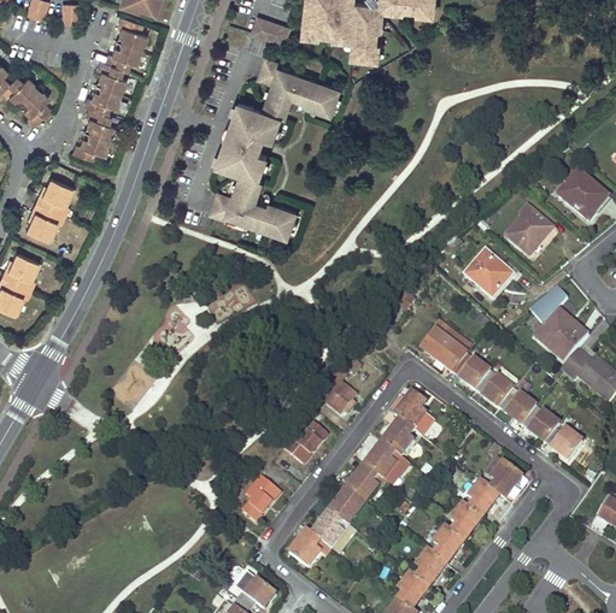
[(31,0),(30,4),(46,11),(50,0),(31,0)]
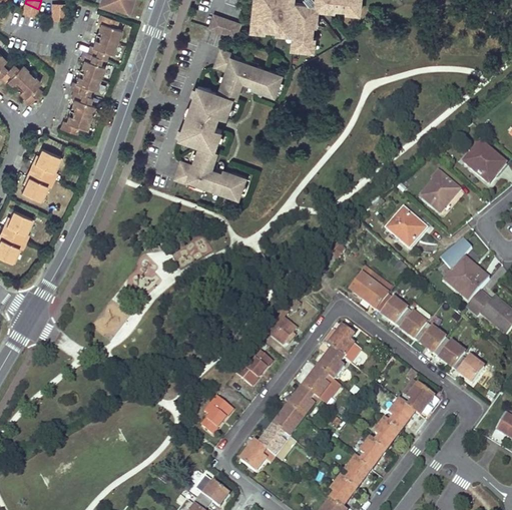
[(54,0),(55,13),(68,13),(67,0),(54,0)]
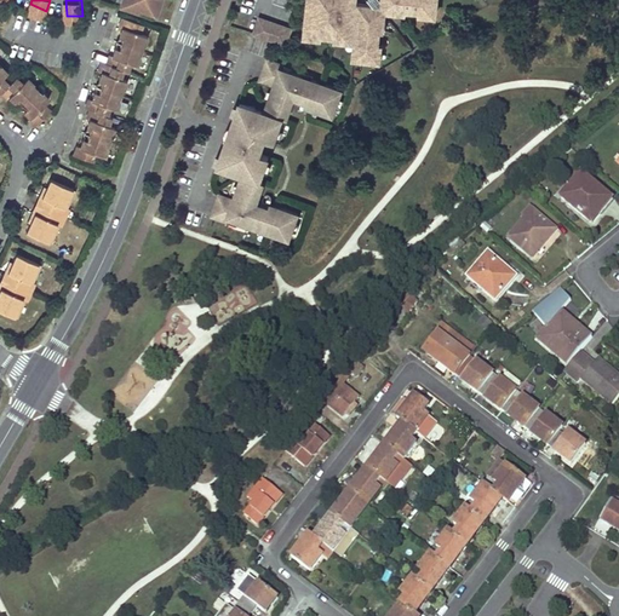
[(305,33),(356,38),(355,53),(378,56),(380,9),(382,7),(379,6),(355,4),(355,0),(308,0),(308,5),(315,5),(314,12),(307,12),(305,33)]
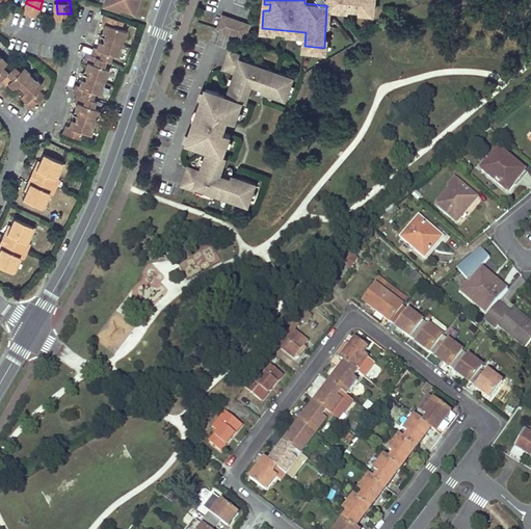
[(122,22),(126,12),(106,6),(103,15),(106,16),(104,23),(107,24),(104,33),(101,32),(98,40),(95,37),(91,47),(88,46),(85,53),(87,54),(85,61),(87,62),(83,73),(81,72),(79,79),(76,77),(74,85),(77,87),(74,97),(77,98),(74,105),(77,106),(74,114),(72,112),(69,120),(67,118),(62,128),(83,135),(85,127),(91,129),(100,105),(94,102),(97,94),(94,93),(97,84),(102,86),(110,62),(105,60),(108,53),(111,54),(114,46),(120,48),(129,24),(122,22)]
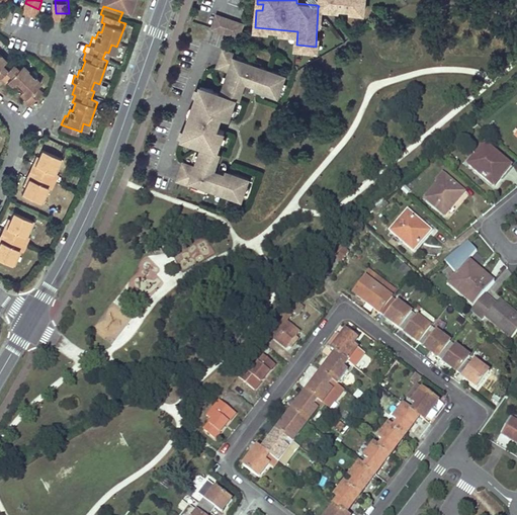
[(210,29),(237,38),(242,23),(217,14),(210,29)]
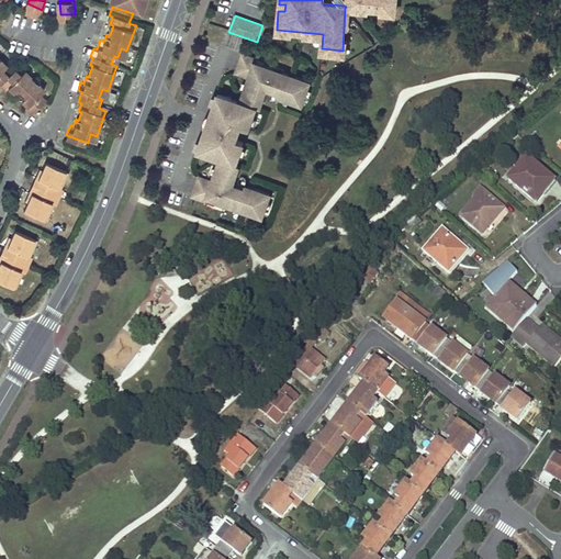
[(0,84),(4,80),(11,87),(13,85),(19,90),(22,87),(29,93),(26,96),(31,101),(29,103),(36,111),(53,94),(45,88),(51,84),(32,65),(26,69),(21,63),(13,71),(7,65),(11,60),(0,48),(0,84)]
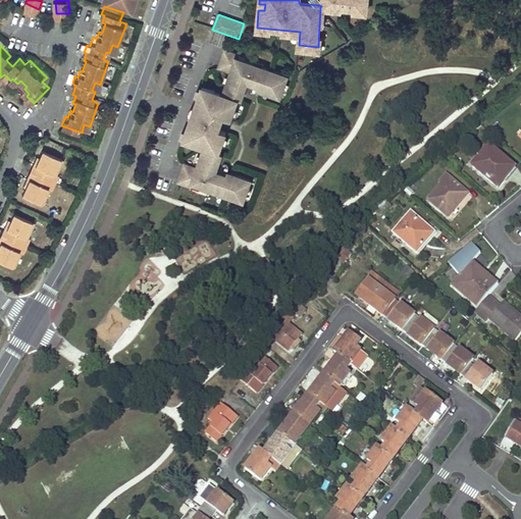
[(229,72),(222,93),(202,86),(196,104),(202,106),(200,110),(201,113),(213,116),(214,114),(211,107),(215,105),(218,110),(216,114),(229,117),(238,98),(242,99),(246,86),(244,80),(247,78),(249,84),(260,88),(259,91),(279,98),(288,75),(235,58),(236,54),(222,50),(216,68),(229,72)]
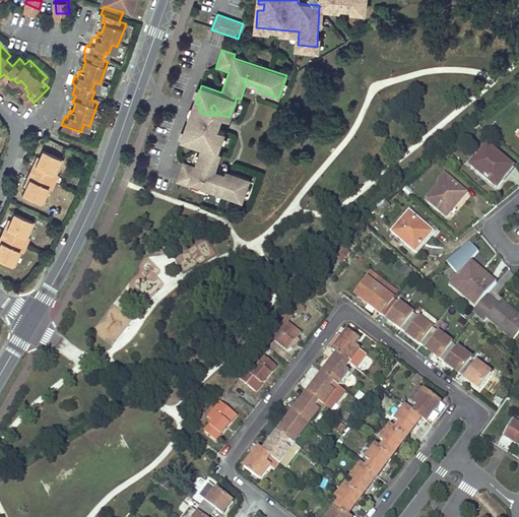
[(243,79),(245,85),(258,90),(259,87),(248,83),(246,77),(243,79)]
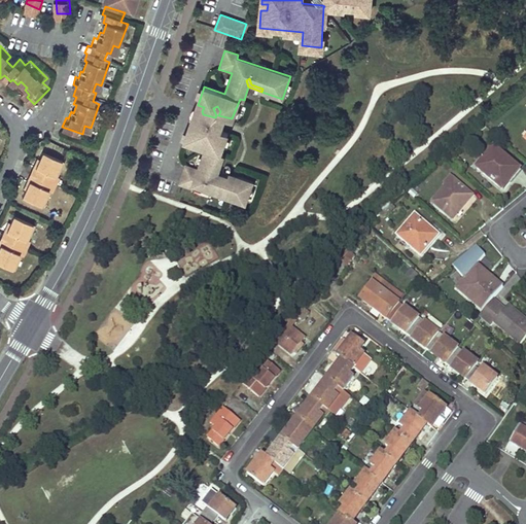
[(204,107),(198,105),(190,121),(197,124),(199,119),(202,118),(213,123),(215,117),(203,114),(202,111),(204,107)]
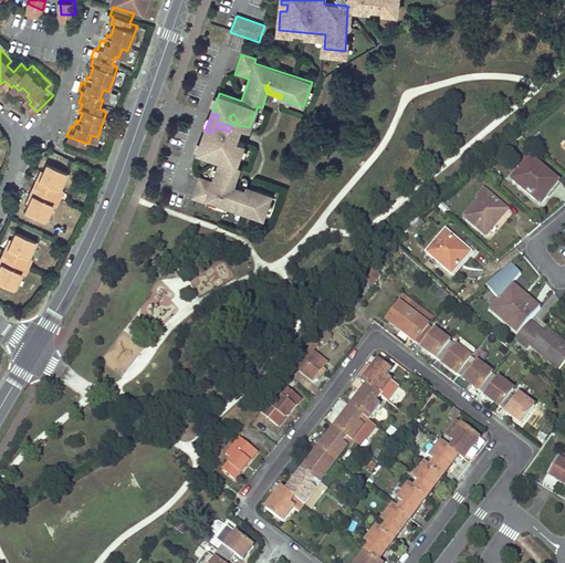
[(273,193),(251,185),(250,187),(239,184),(232,187),(231,185),(237,180),(237,179),(241,165),(238,164),(246,142),(230,137),(230,139),(225,142),(222,137),(228,135),(229,132),(217,127),(213,128),(211,133),(205,131),(198,150),(221,158),(213,180),(198,175),(191,195),(207,200),(208,197),(264,217),(273,193)]
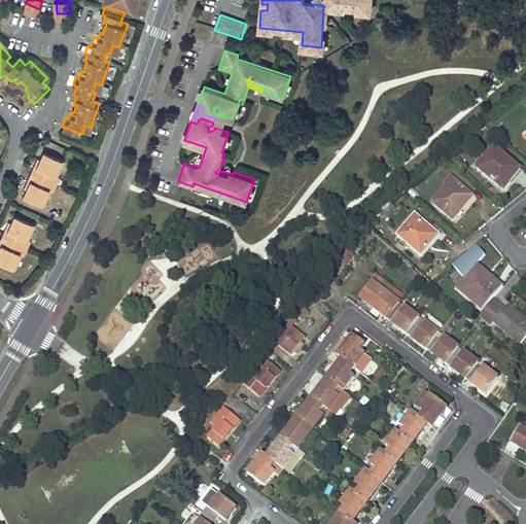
[(521,166),(495,144),(478,165),(500,184),(510,174),(513,176),(521,166)]
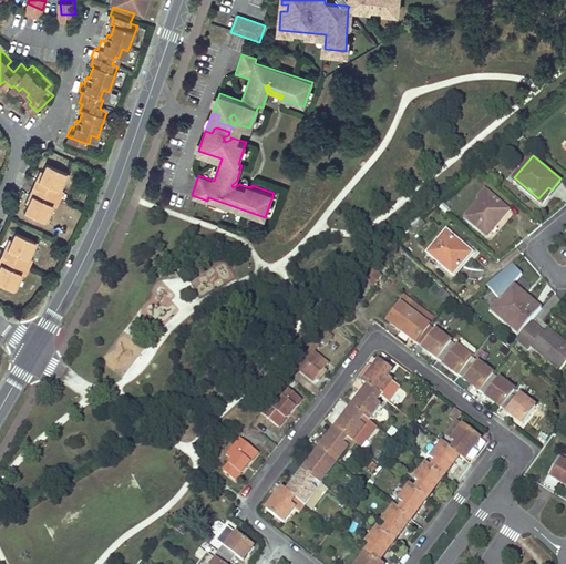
[(61,184),(69,167),(49,159),(45,166),(41,175),(47,177),(39,193),(34,191),(31,198),(27,206),(47,216),(54,200),(58,201),(59,201),(67,186),(64,185),(61,184)]
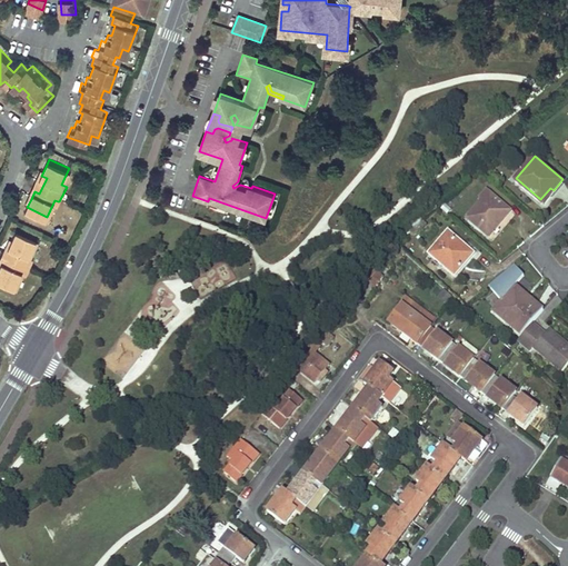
[(43,166),(28,198),(31,199),(35,191),(39,194),(47,178),(41,176),(46,167),(43,166)]
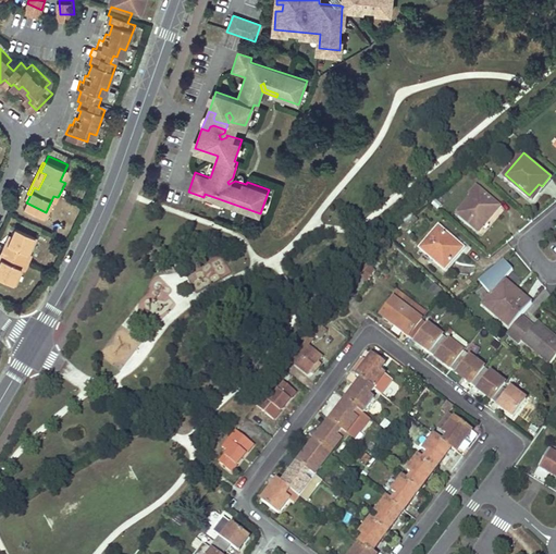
[(68,164),(60,181),(63,182),(71,165),(68,164)]
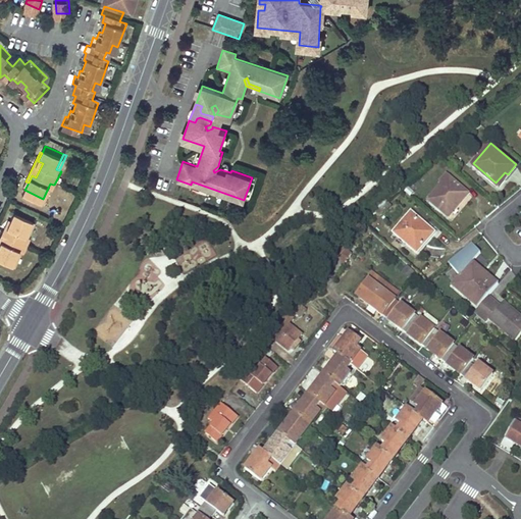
[(446,203),(453,209),(468,190),(448,171),(441,178),(444,180),(430,197),(441,207),(446,203)]
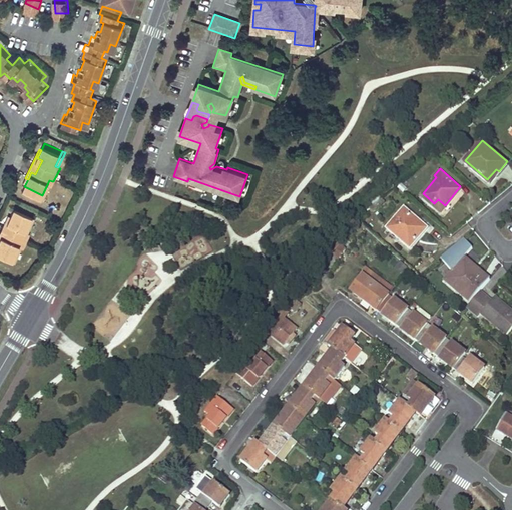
[(49,180),(42,195),(45,196),(52,181),(49,180)]
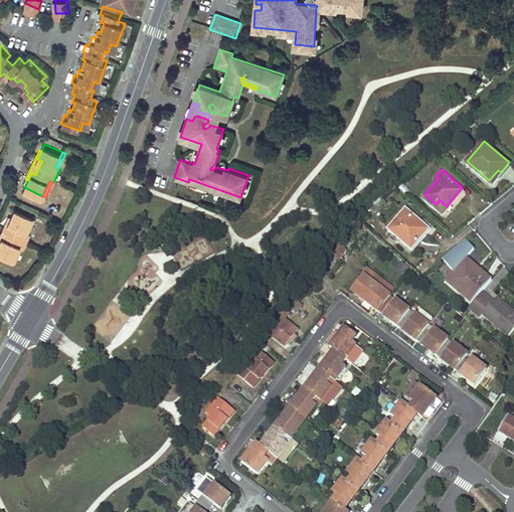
[(386,200),(380,193),(373,199),(378,206),(386,200)]
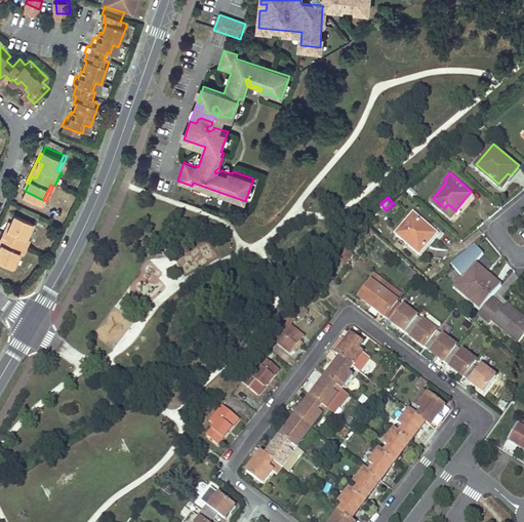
[(14,216),(9,226),(13,228),(7,241),(3,240),(0,245),(0,255),(14,263),(21,248),(25,249),(26,251),(33,236),(31,235),(28,234),(35,219),(16,210),(14,216)]
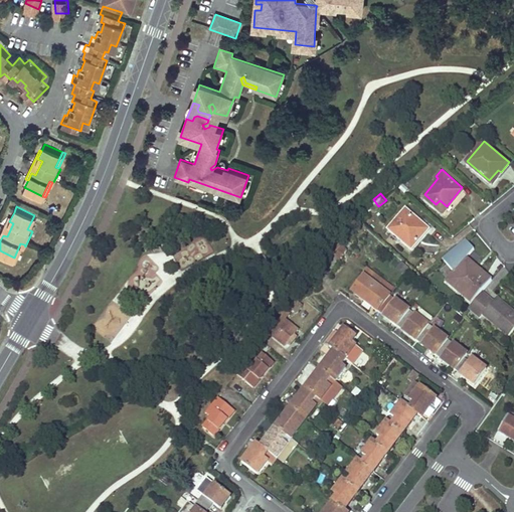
[(406,206),(389,226),(411,246),(430,226),(406,206)]
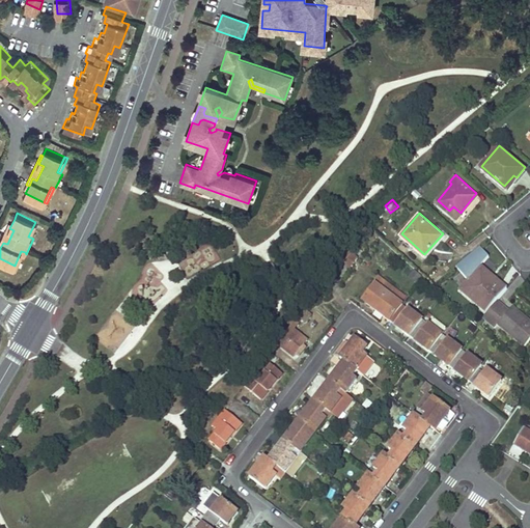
[(12,218),(0,243),(0,248),(3,243),(7,244),(14,230),(9,228),(15,219),(12,218)]
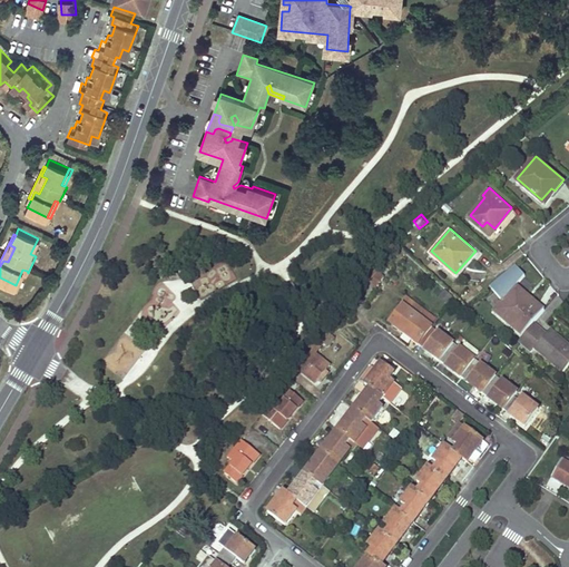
[(33,255),(41,240),(38,238),(30,254),(33,255)]
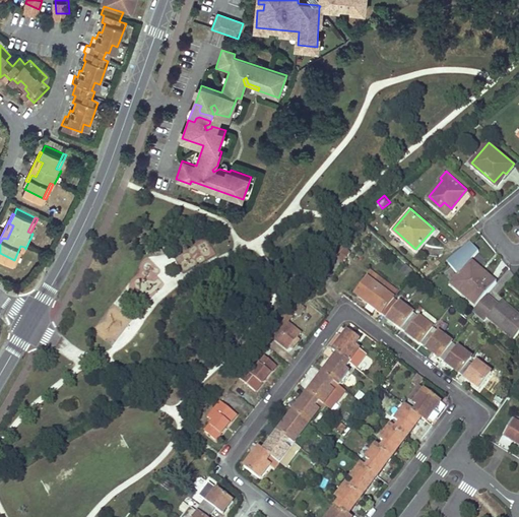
[(329,265),(335,270),(344,260),(342,258),(355,243),(351,239),(329,265)]
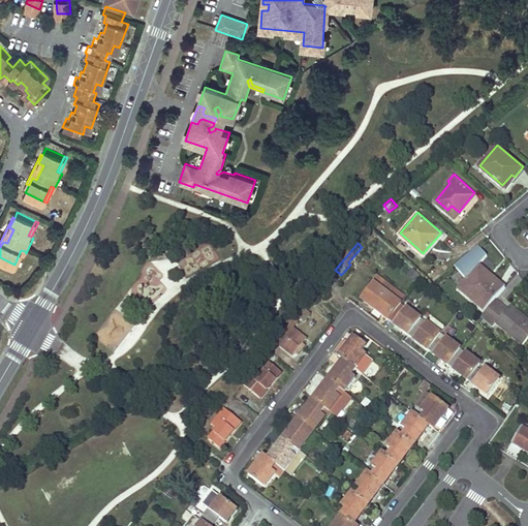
[(21,250),(14,265),(18,267),(25,251),(21,250)]
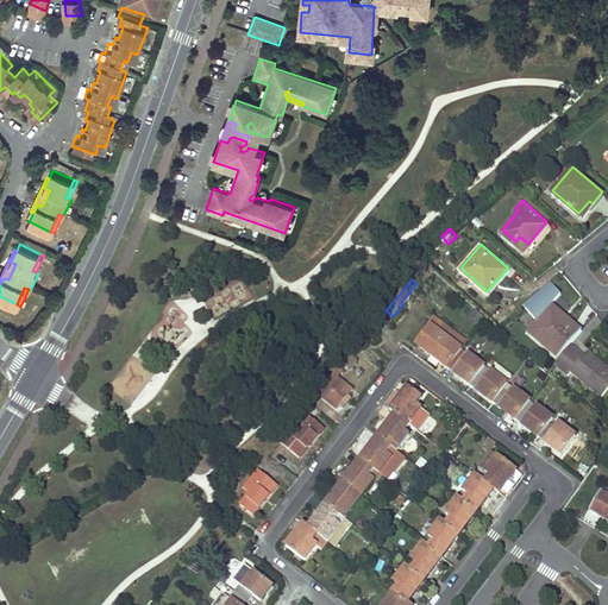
[(565,315),(551,304),(530,328),(559,355),(572,340),(583,328),(566,314),(565,315)]
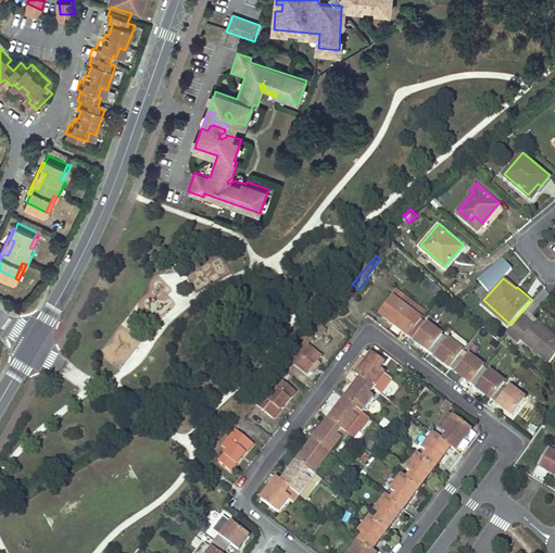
[(398,287),(379,311),(383,315),(390,308),(387,305),(395,296),(421,317),(427,311),(398,287)]
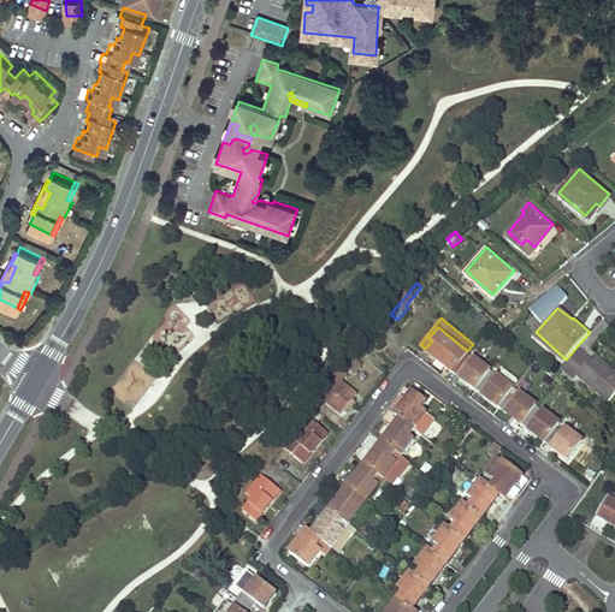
[(445,362),(453,369),(467,351),(438,327),(429,338),(432,340),(425,349),(438,358),(441,355),(447,360),(445,362)]
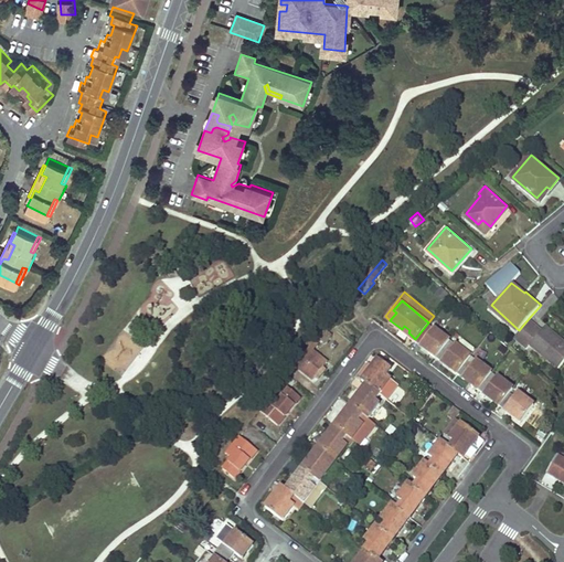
[(531,340),(559,366),(563,359),(563,337),(546,322),(543,327),(531,316),(519,330),(514,333),(528,346),(531,340)]
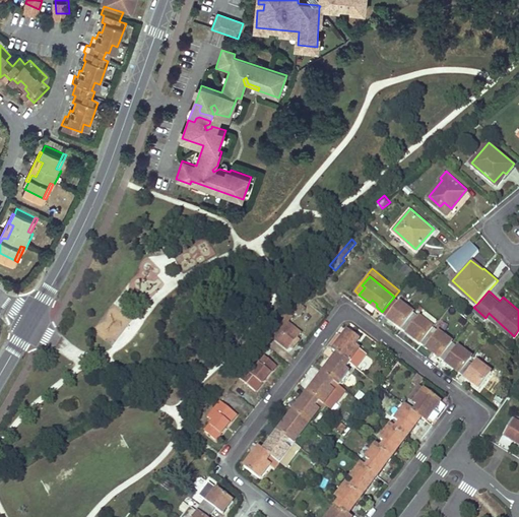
[(413,311),(394,297),(382,312),(388,317),(391,314),(397,319),(395,321),(401,326),(410,315),(413,311)]
